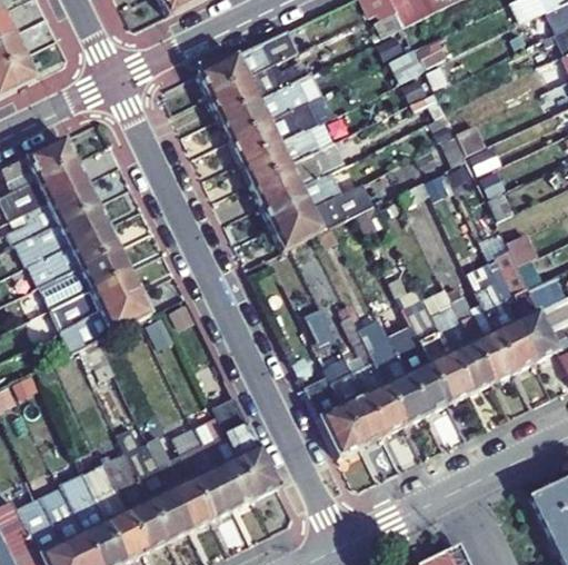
[(158,0),(166,16),(197,0),(158,0)]
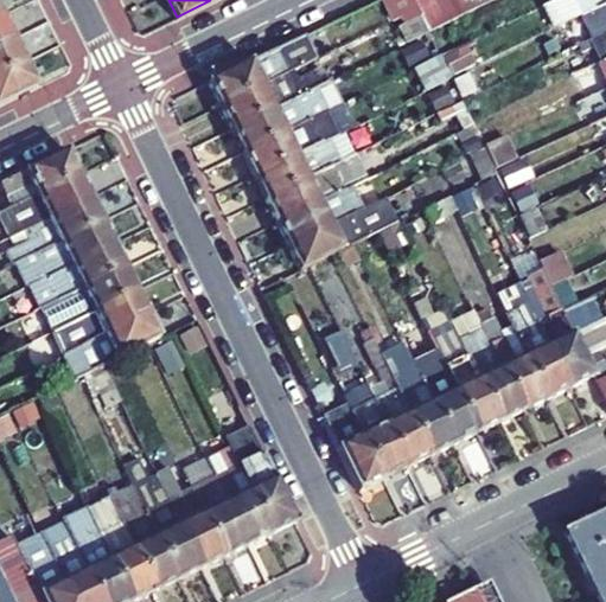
[(422,12),(415,0),(384,0),(394,19),(401,15),(403,21),(422,12)]
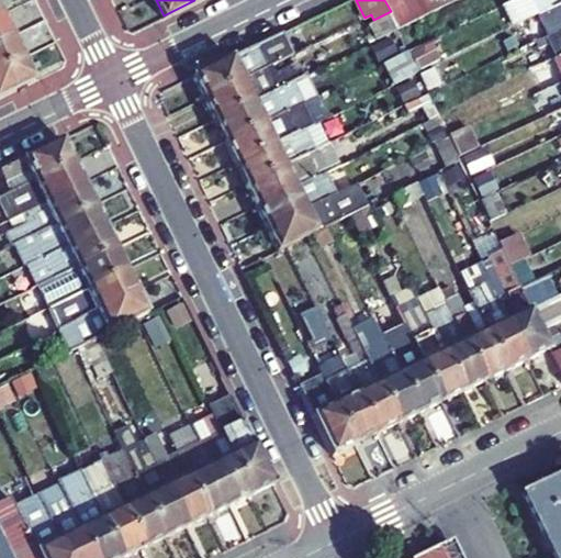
[(384,0),(391,11),(397,28),(453,0),(384,0)]
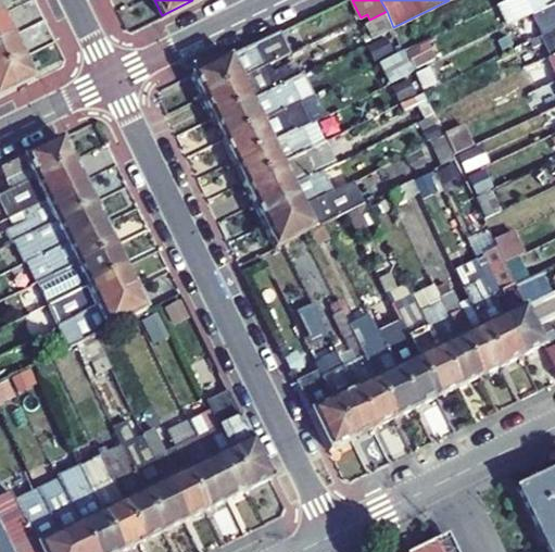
[(528,0),(533,11),(554,0),(528,0)]
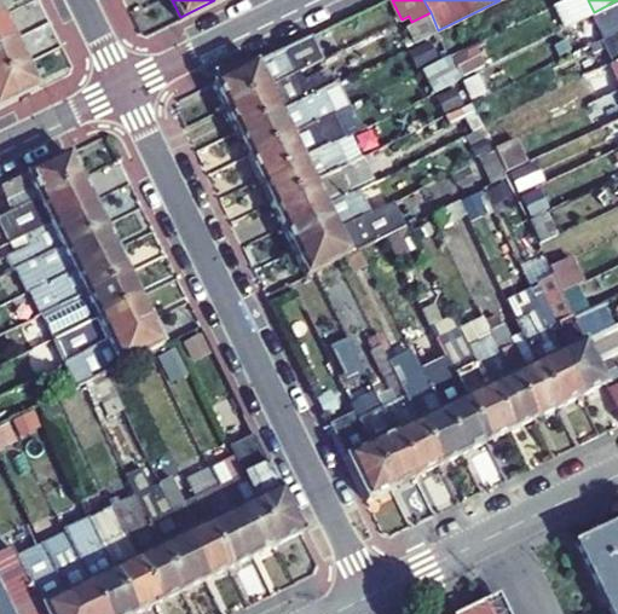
[(617,0),(594,12),(605,36),(617,30),(617,0)]
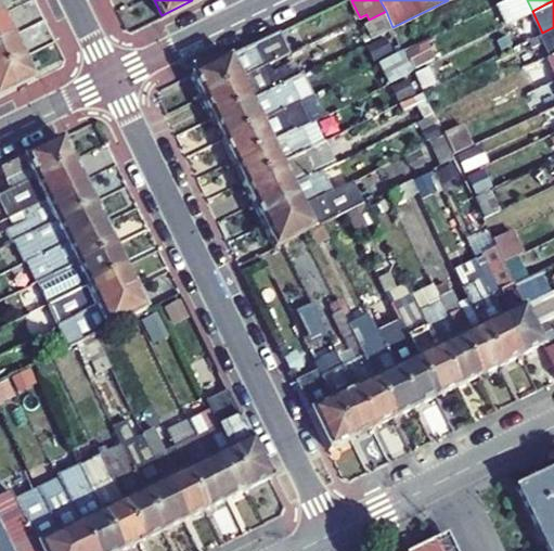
[(393,27),(386,11),(369,20),(362,22),(370,38),(393,27)]
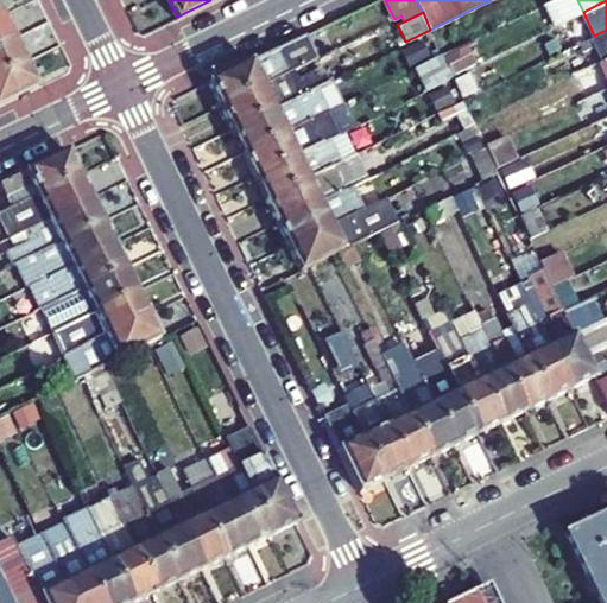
[(0,43),(13,37),(2,13),(0,14),(0,43)]
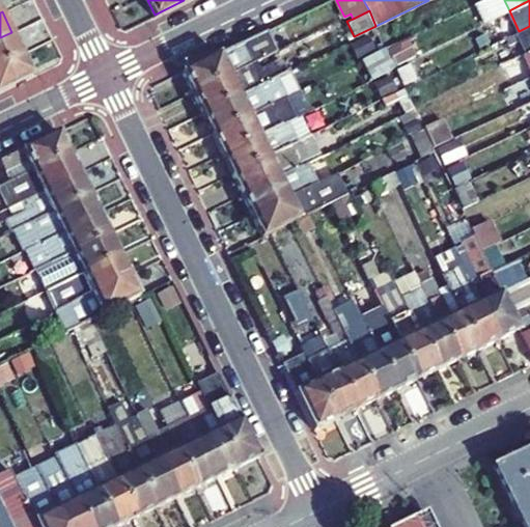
[(529,26),(519,31),(528,52),(529,51),(529,26)]
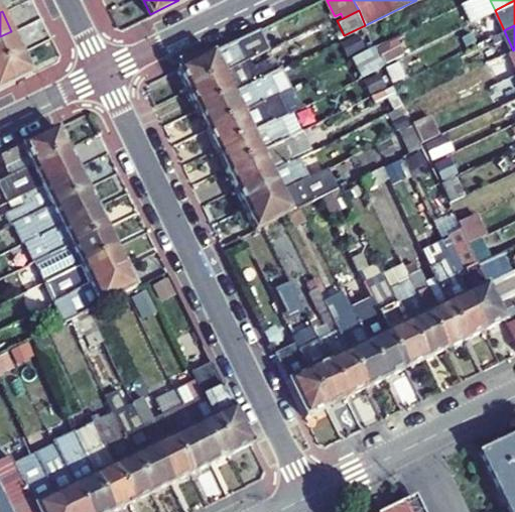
[(259,28),(177,68),(187,89),(245,60),(255,54),(252,47),(265,40),(259,28)]
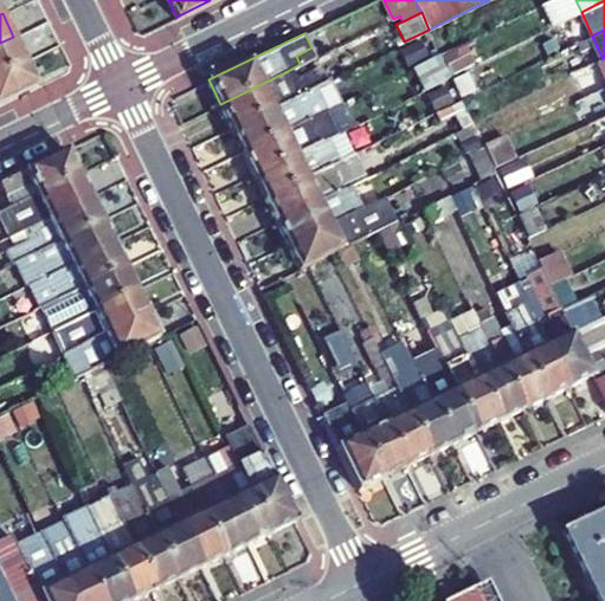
[(13,37),(0,43),(0,71),(25,60),(13,37)]
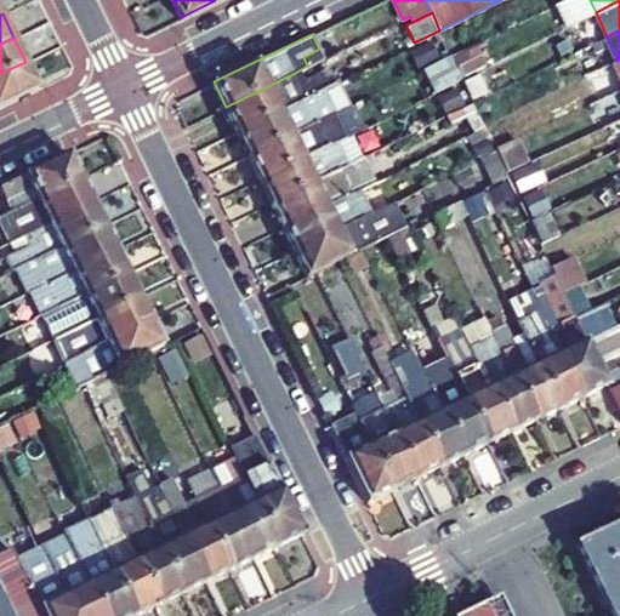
[(439,85),(495,62),(485,40),(431,64),(439,85)]
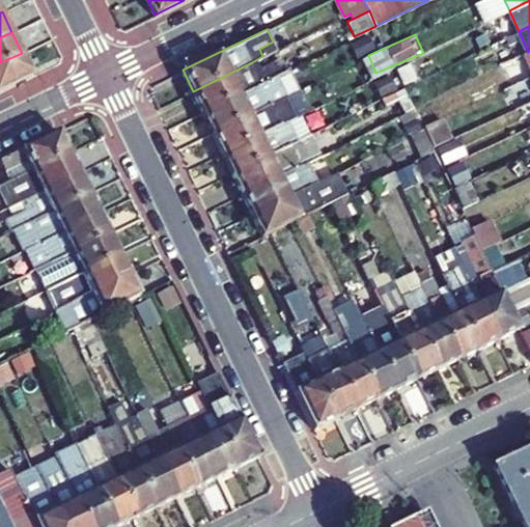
[(42,42),(48,62),(60,58),(54,37),(42,42)]
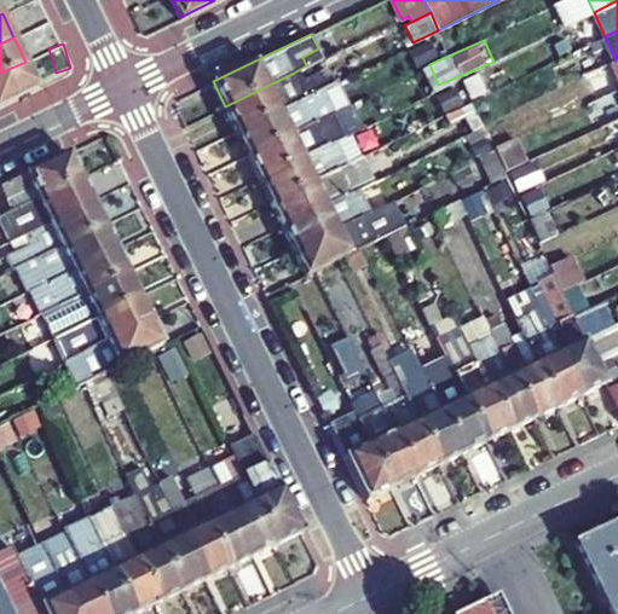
[(26,62),(0,73),(0,103),(38,86),(26,62)]
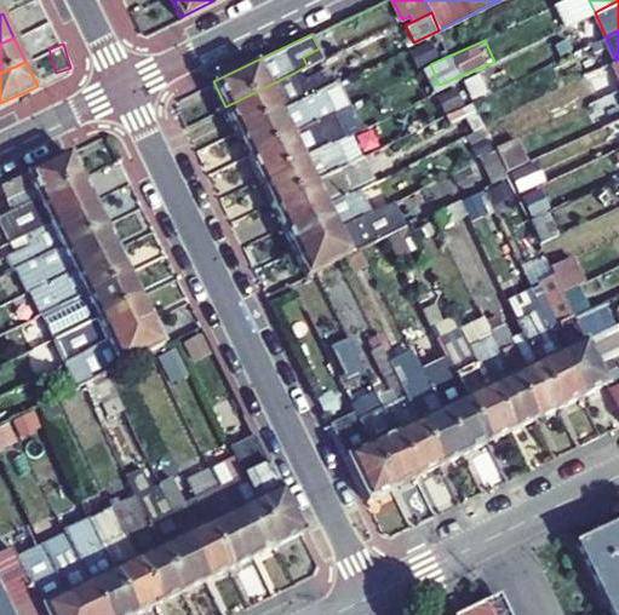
[(298,81),(294,73),(225,107),(236,130),(322,87),(336,81),(328,67),(298,81)]
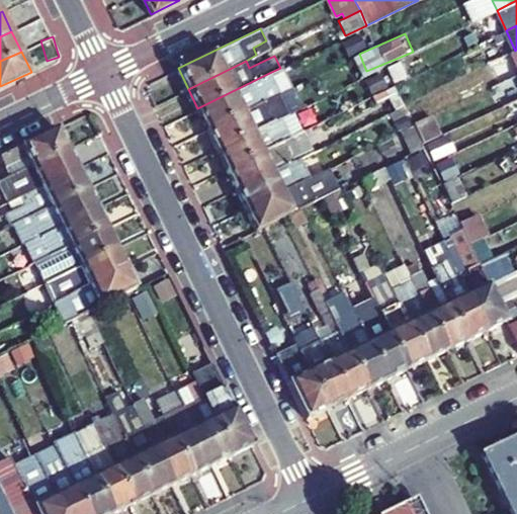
[(389,85),(381,71),(364,79),(371,93),(389,85)]
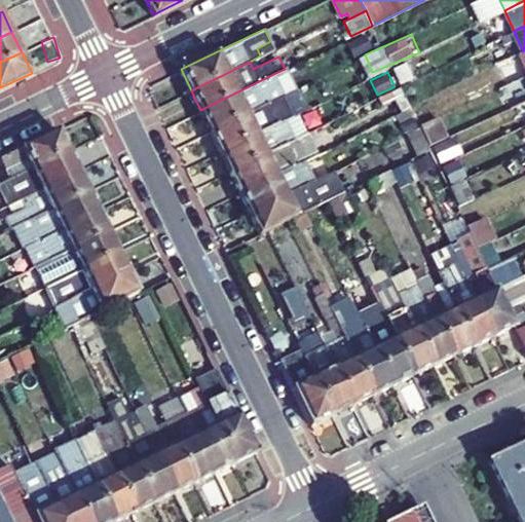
[(273,74),(200,110),(211,131),(283,95),(284,95),(273,74)]
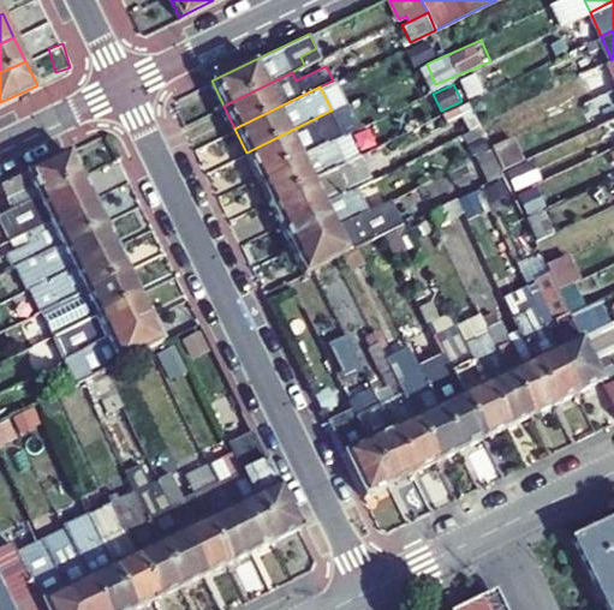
[(480,123),(469,100),(442,113),(446,120),(462,112),(470,129),(480,123)]
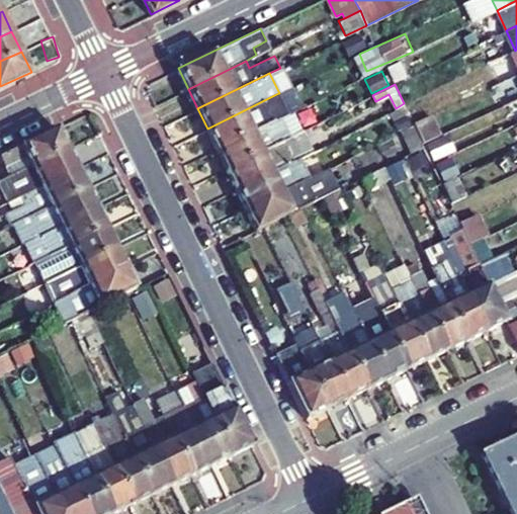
[(278,93),(207,129),(217,149),(281,116),(288,113),(278,93)]
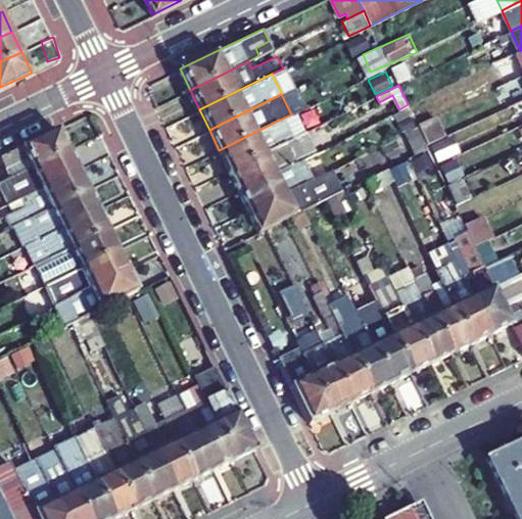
[(413,114),(408,104),(399,109),(392,112),(397,122),(410,115),(413,114)]
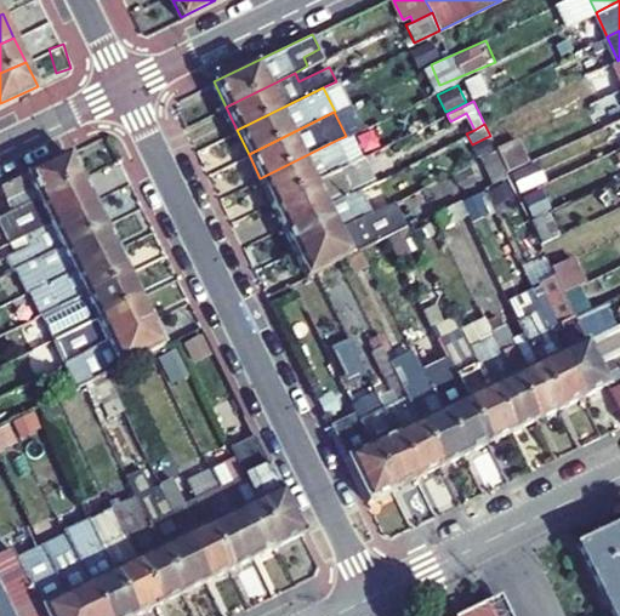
[(491,148),(487,137),(472,144),(478,155),(491,148)]
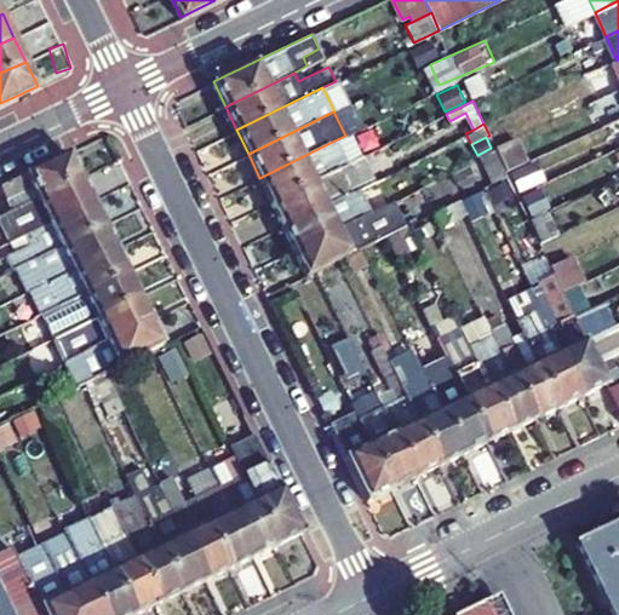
[(337,139),(259,178),(271,201),(348,164),(337,139)]
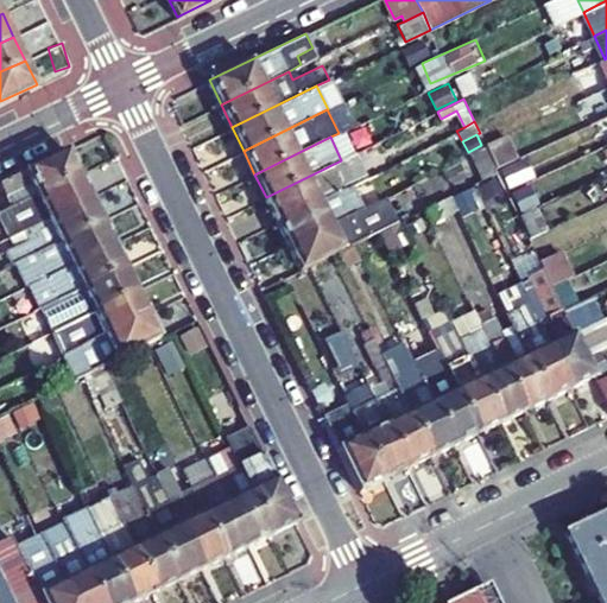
[(497,166),(486,145),(473,152),(485,177),(499,171),(497,166)]
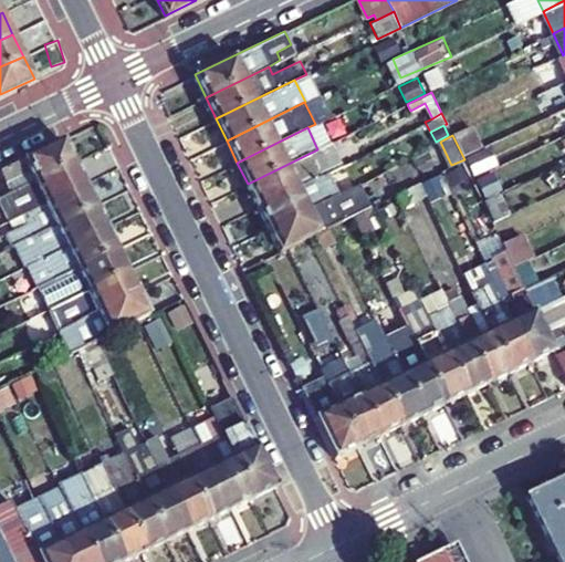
[(74,160),(63,137),(0,168),(12,191),(74,160)]
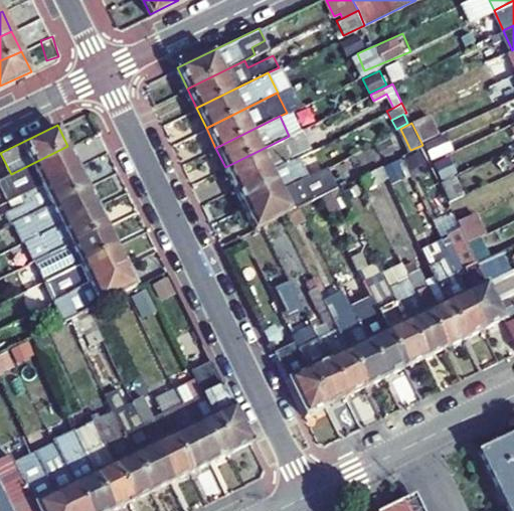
[(289,136),(225,167),(234,187),(298,156),(305,152),(306,152),(311,149),(301,130),(289,136)]
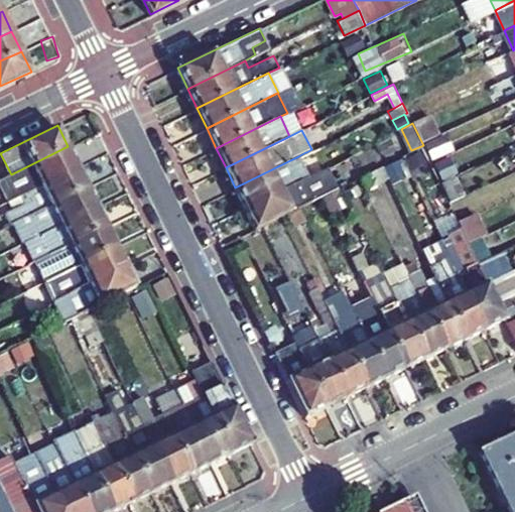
[(78,166),(68,146),(11,174),(0,179),(0,183),(8,201),(11,199),(20,194),(78,166)]
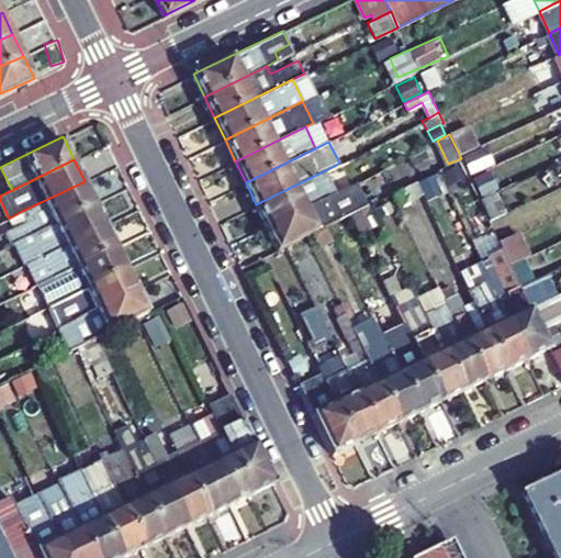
[(344,188),(333,166),(325,170),(335,192),(344,188)]
